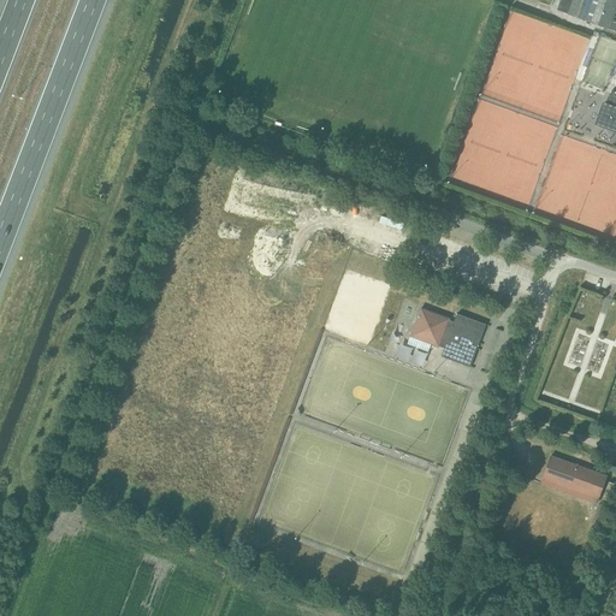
[(615,0),(560,0),(557,10),(585,21),(591,23),(598,3),(615,9),(615,0)]
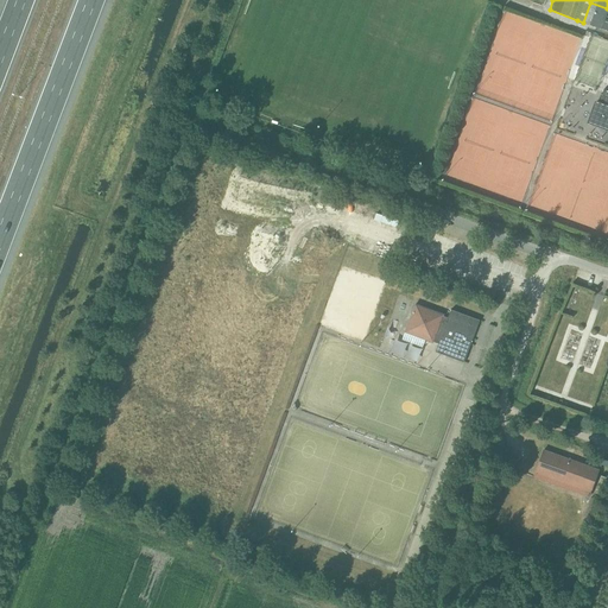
[(607,11),(607,8),(590,2),(583,23),(602,29),(607,16),(607,11)]
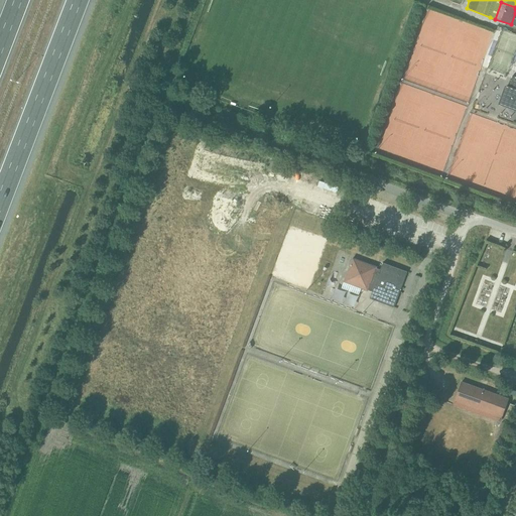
[(515,77),(512,77),(509,87),(505,86),(498,105),(515,111),(515,77)]
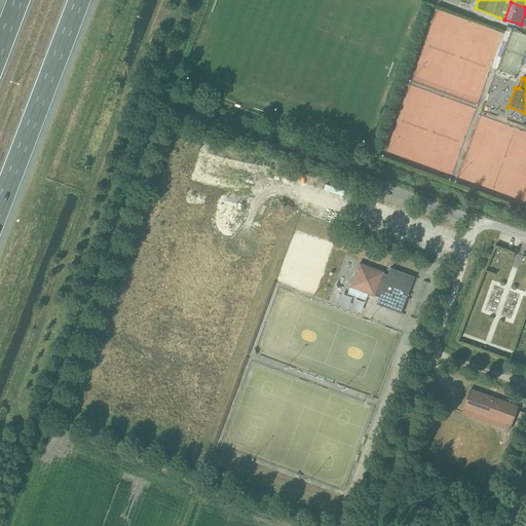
[(376,295),(380,297),(377,305),(402,314),(415,277),(390,268),(388,275),(383,274),(384,272),(360,263),(350,288),(375,297),(376,295)]
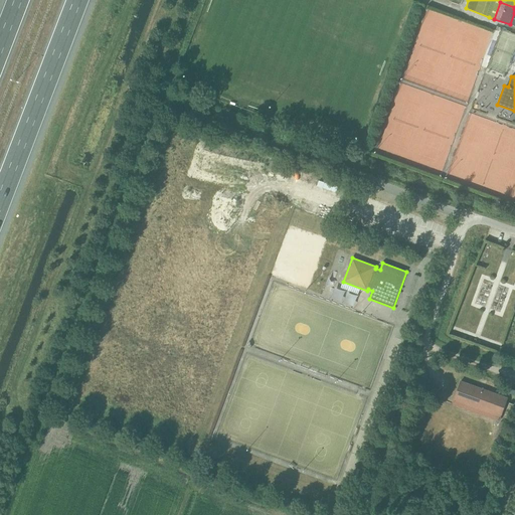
[(462,382),(455,401),(501,417),(508,398),(462,382)]
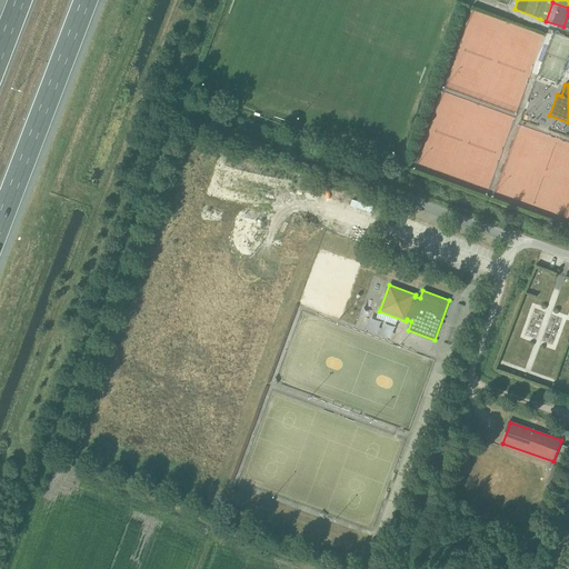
[(565,460),(568,448),(563,446),(558,458),(565,460)]
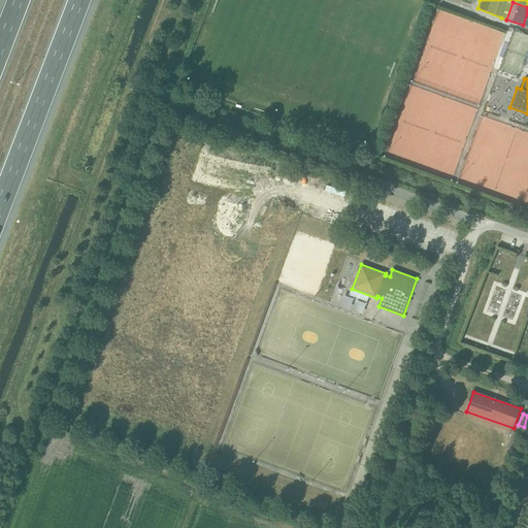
[(513,451),(519,434),(514,432),(507,449),(513,451)]
